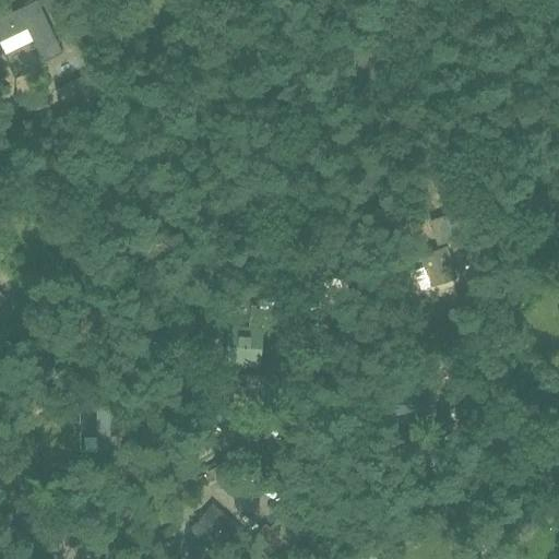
[(63,51),(37,0),(35,0),(0,16),(0,40),(27,27),(43,61),(63,51)]
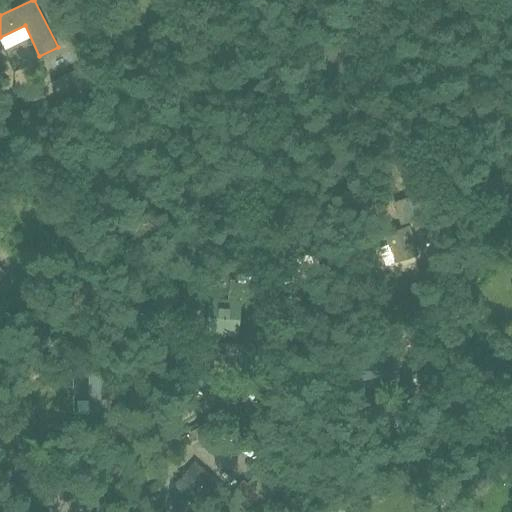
[(401,190),(389,193),(395,215),(407,212),(401,190)]
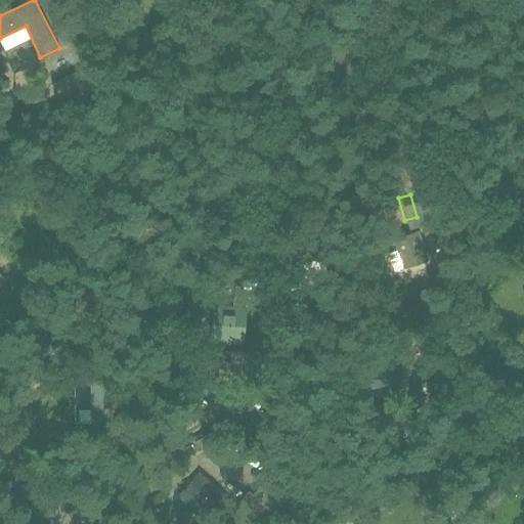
[(420,241),(417,232),(394,241),(398,251),(390,254),(396,271),(425,261),(418,242),(420,241)]
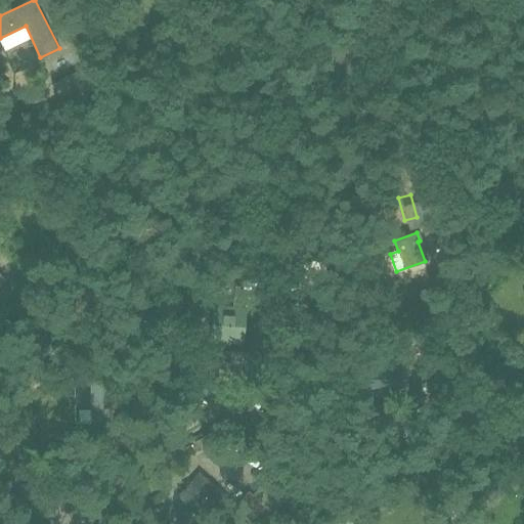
[(244,308),(216,306),(213,340),(241,342),(244,308)]
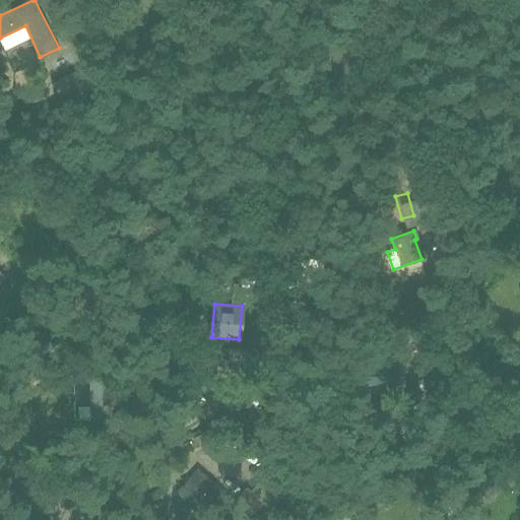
[(401,360),(361,358),(359,392),(399,394),(401,360)]
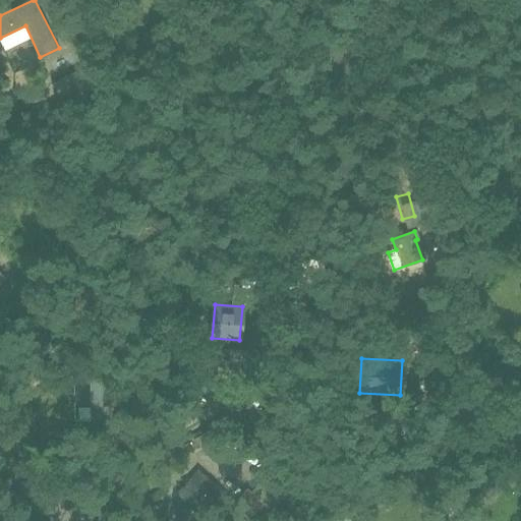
[(111,380),(91,381),(91,421),(111,420),(111,380)]
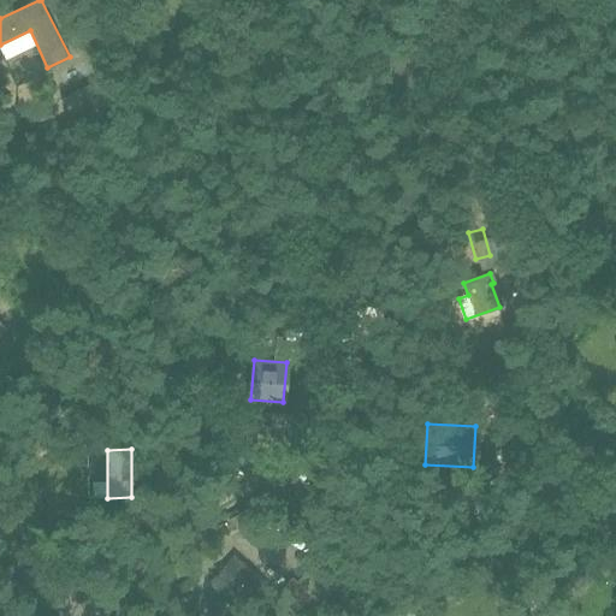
[(421,475),(421,491),(450,491),(450,475),(421,475)]
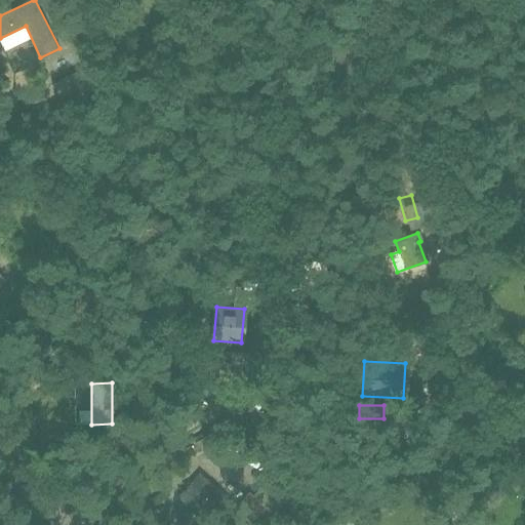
[(202,475),(178,498),(199,520),(202,518),(208,524),(212,524),(232,507),(202,475)]
